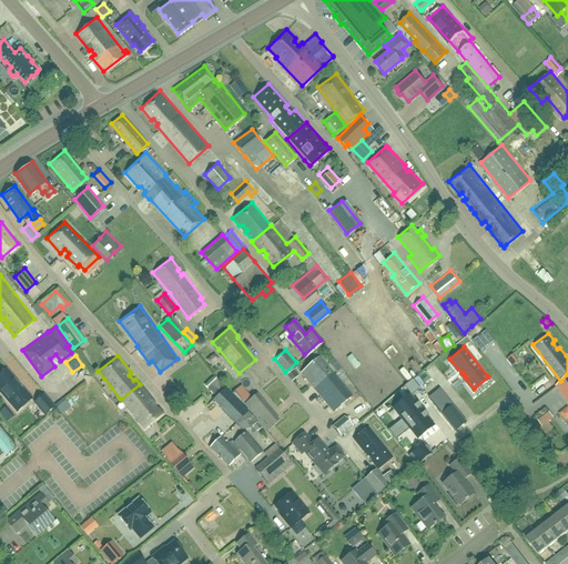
[(316,390),(335,374),(318,355),(300,371),(316,390)]
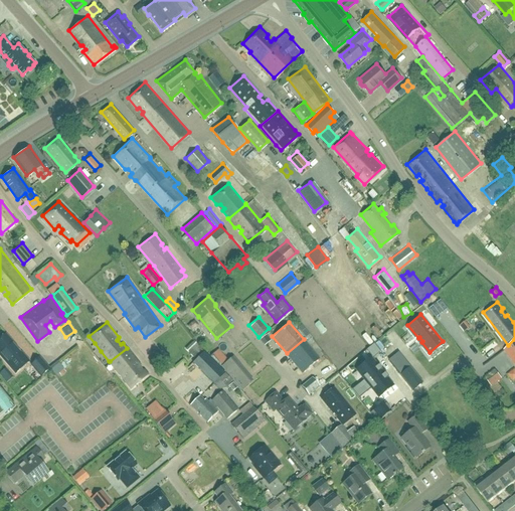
[(305,326),(301,329),(305,335),(304,335),(307,339),(308,338),(312,335),(305,326)]
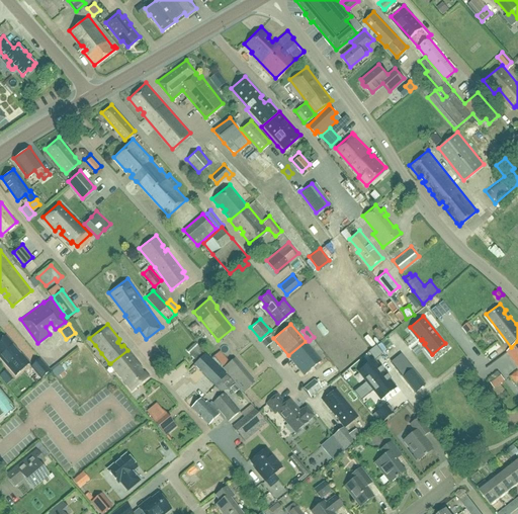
[(16,347),(5,334),(0,338),(0,355),(15,373),(29,361),(21,353),(20,353),(16,348),(16,347)]
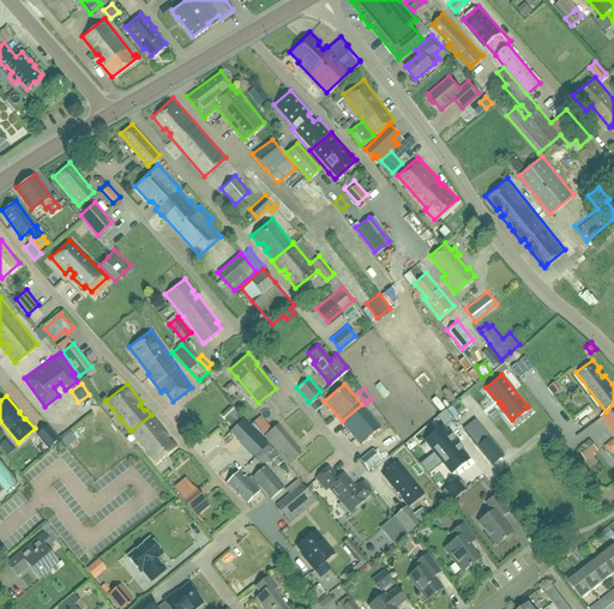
[(220,412),(230,423),(241,412),(232,402),(220,412)]
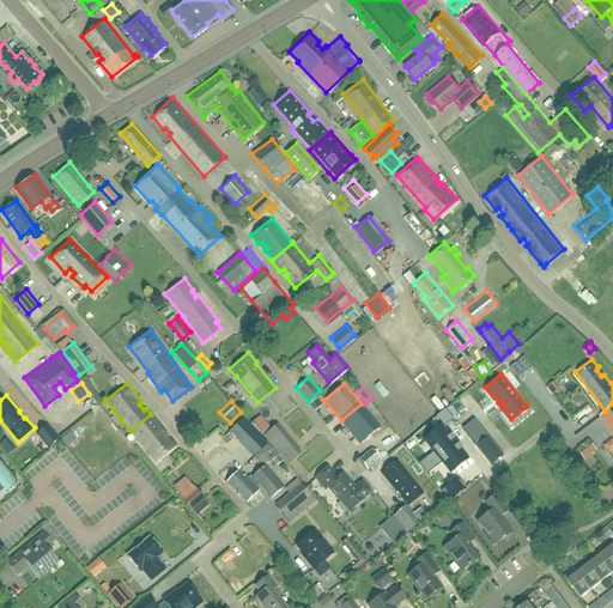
[(362,403),(341,420),(359,442),(380,424),(362,403)]
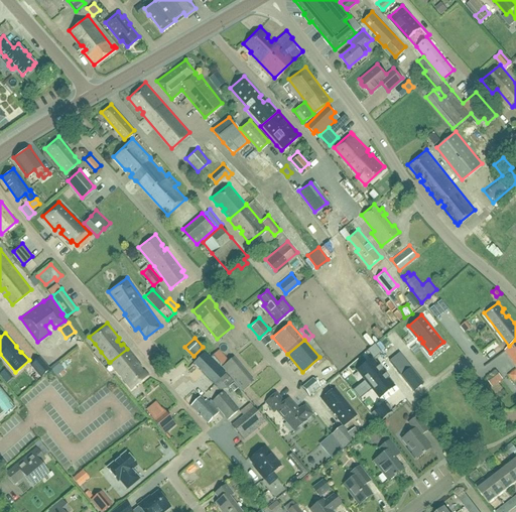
[(515,340),(509,346),(505,349),(515,363),(515,340)]
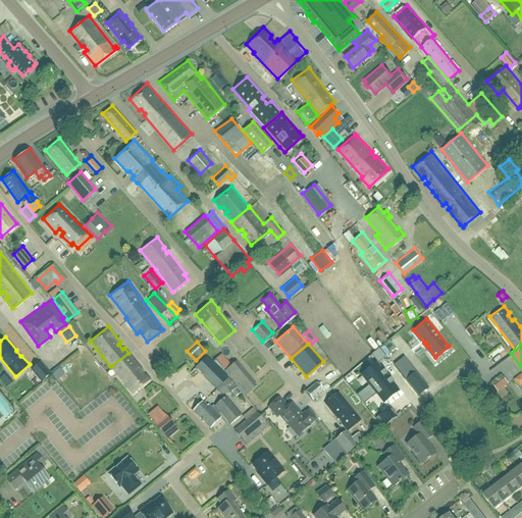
[(378,347),(370,353),(373,357),(374,356),(377,360),(384,355),(378,347)]
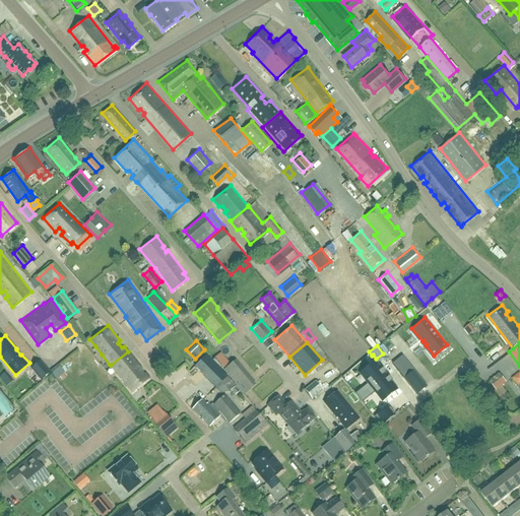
[(160,368),(168,363),(158,350),(150,357),(160,368)]
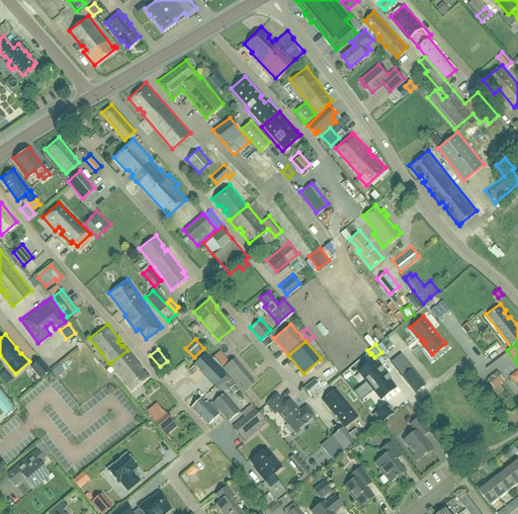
[(110,363),(109,363),(132,389),(149,374),(145,369),(143,371),(139,366),(141,364),(127,350),(110,363)]
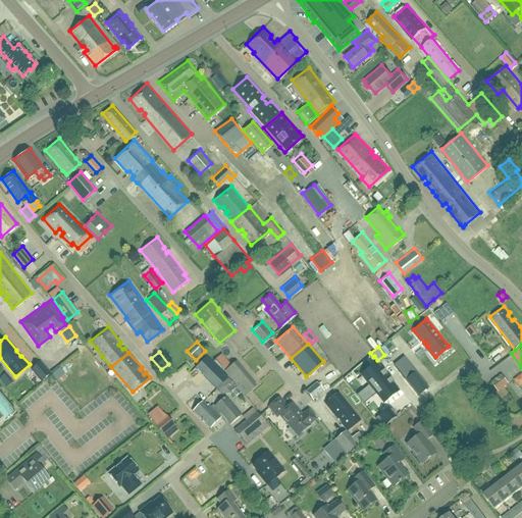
[(236,383),(206,353),(195,365),(222,393),(225,392),(226,393),(236,383)]
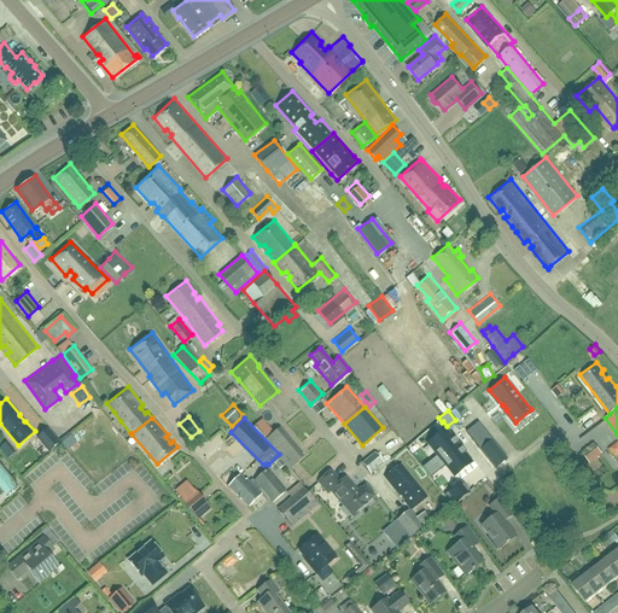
[(47,425),(36,435),(50,449),(59,439),(47,425)]
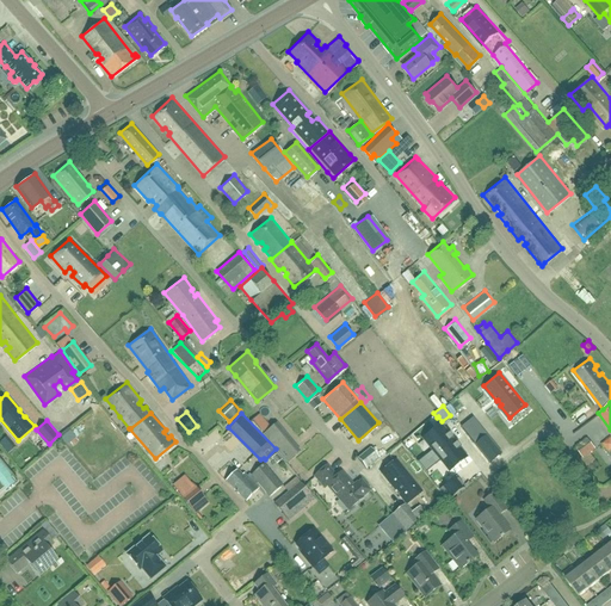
[(437,424),(421,437),(430,447),(424,451),(429,457),(450,439),(437,424)]
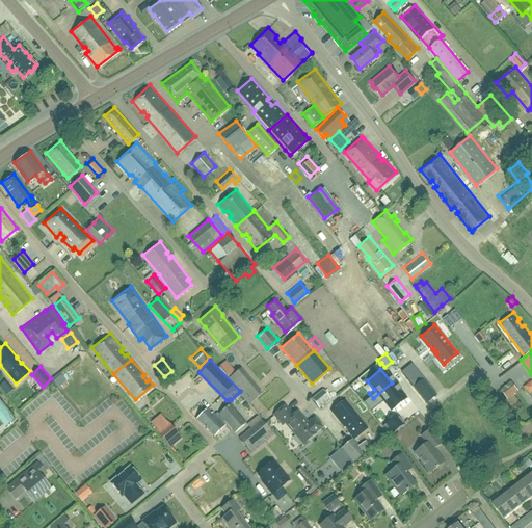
[(62,386),(69,380),(59,370),(50,376),(58,386),(60,383),(62,386)]
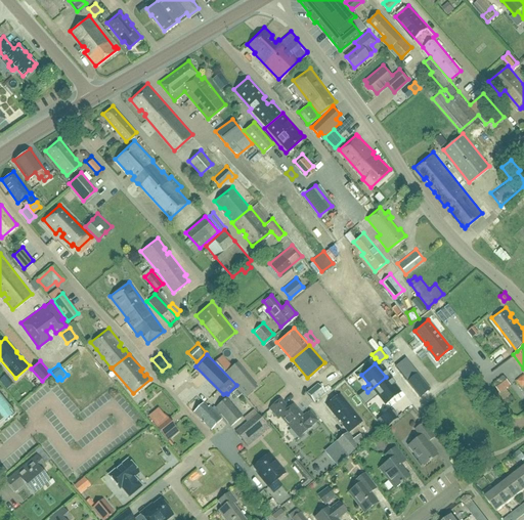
[(429,387),(417,371),(406,379),(420,394),(429,387)]
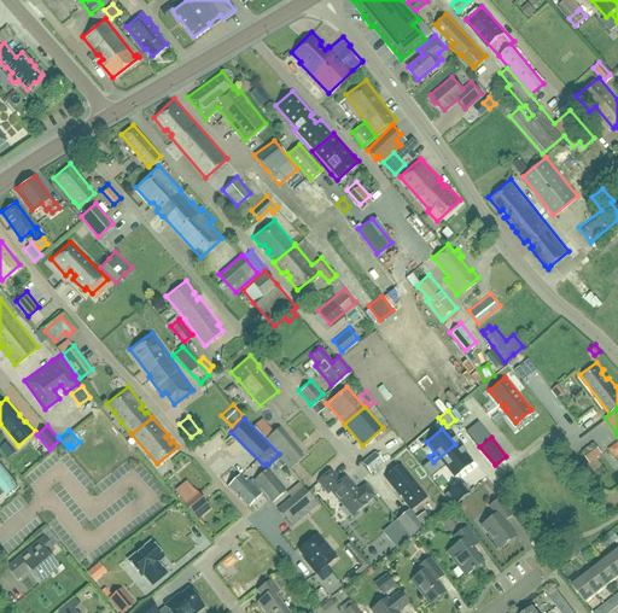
[(582,449),(586,454),(598,444),(594,439),(582,449)]
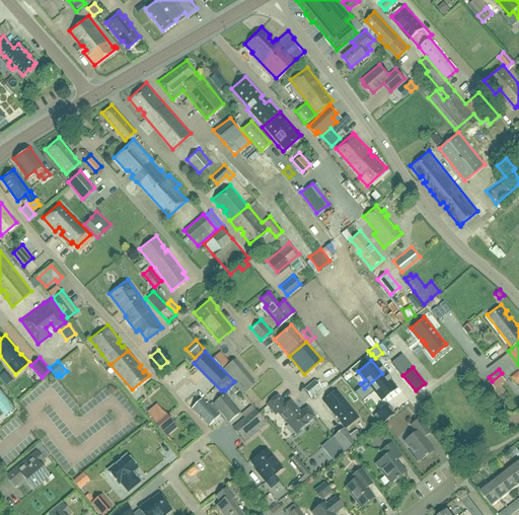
[(243,390),(252,382),(245,373),(235,381),(243,390)]
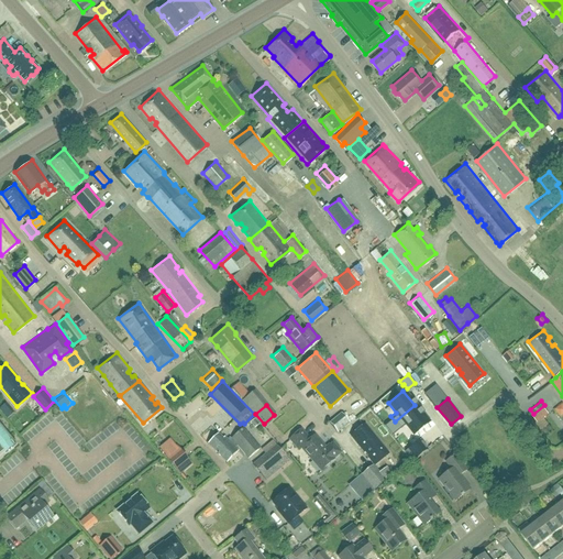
[(415,405),(395,422),(399,426),(404,423),(411,431),(427,420),(415,405)]
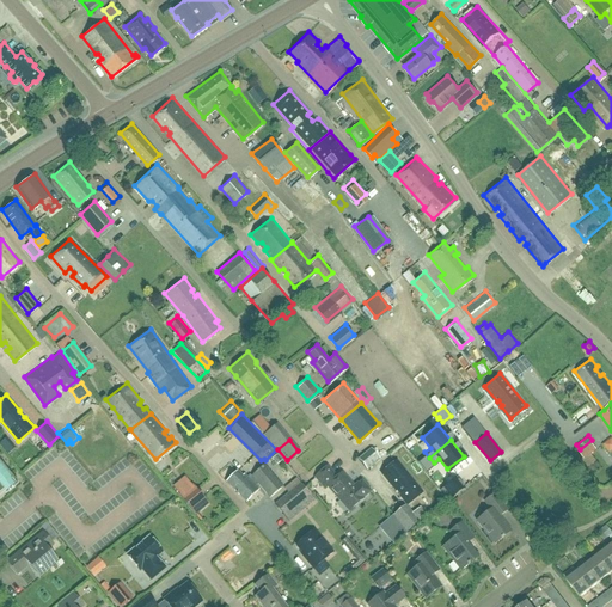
[(379,455),(371,445),(357,457),(366,466),(379,455)]
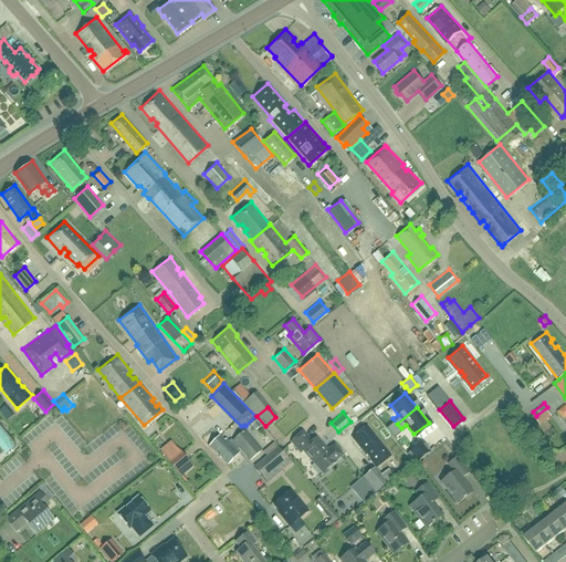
[(0,424),(0,453),(4,450),(6,451),(16,444),(7,433),(0,424)]
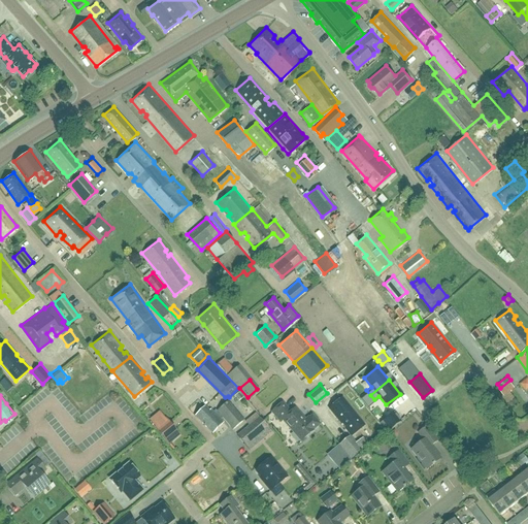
[(351,433),(364,422),(342,395),(329,405),(351,433)]
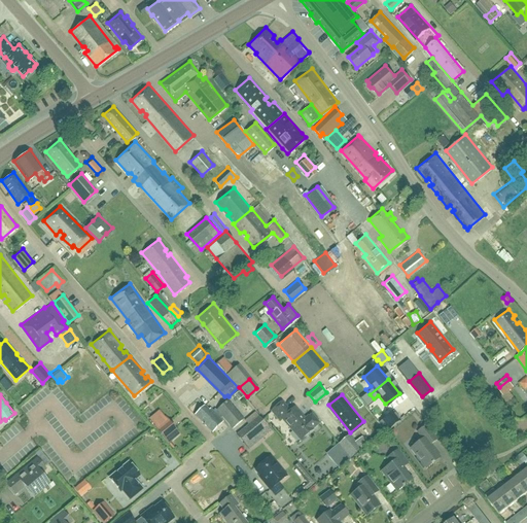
[(232,426),(243,417),(227,397),(216,408),(232,426)]
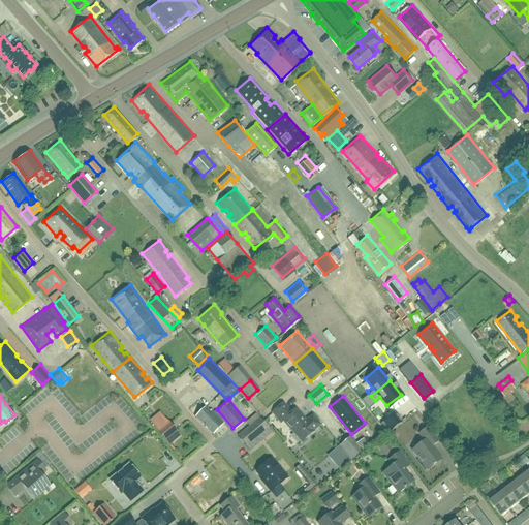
[(290,409),(283,401),(272,409),(280,419),(283,418),(301,439),(314,428),(314,427),(319,422),(312,413),(306,419),(296,406),(290,409)]
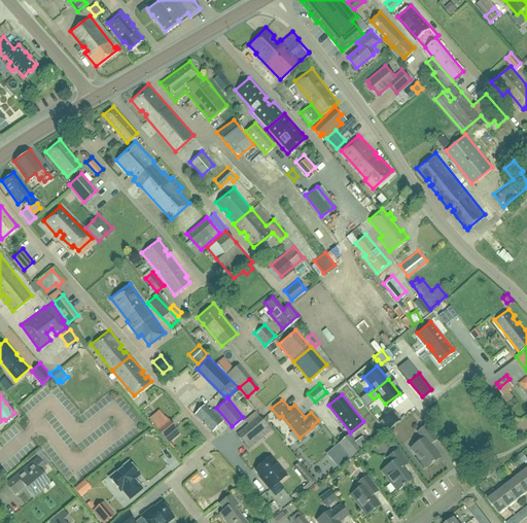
[(210,411),(204,404),(195,413),(212,430),(223,420),(212,409),(210,411)]
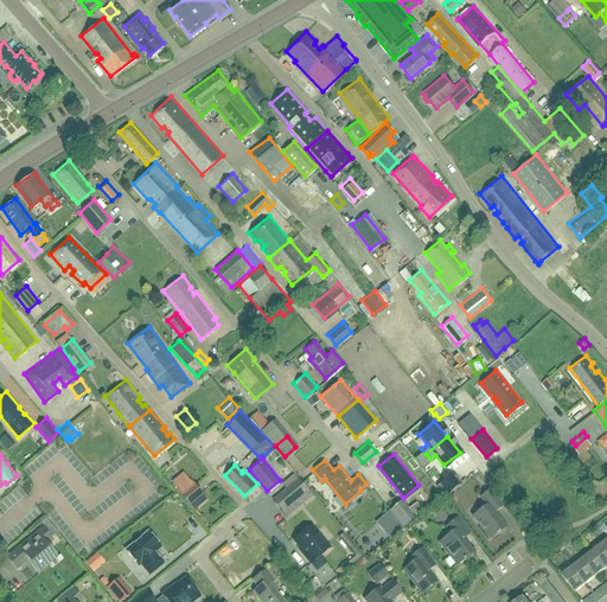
[(460,481),(452,472),(436,484),(445,494),(460,481)]
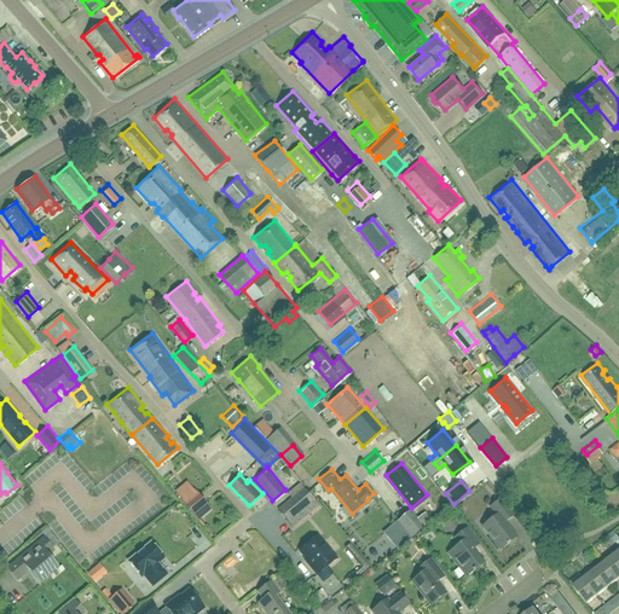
[(304,485),(278,507),(293,525),(318,503),(304,485)]
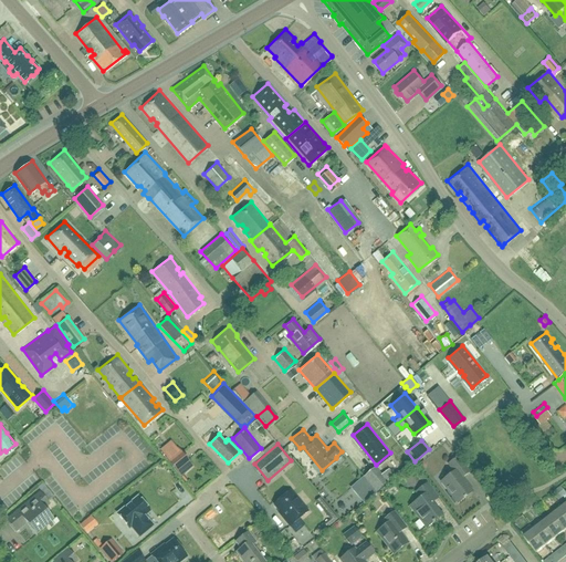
[(180,472),(192,464),(178,445),(166,454),(180,472)]
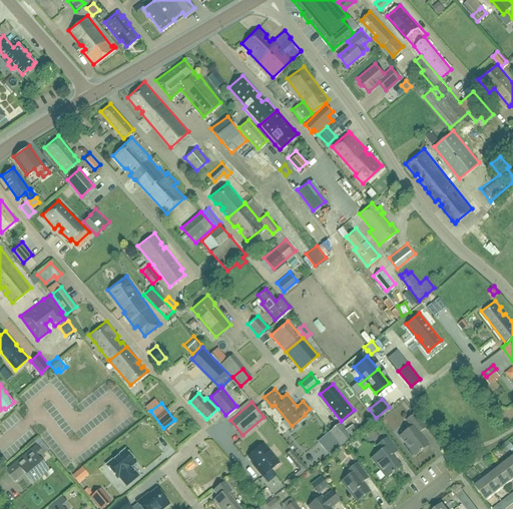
[(414,454),(421,449),(420,448),(427,443),(418,431),(425,426),(414,412),(406,418),(411,425),(399,434),(414,454)]
